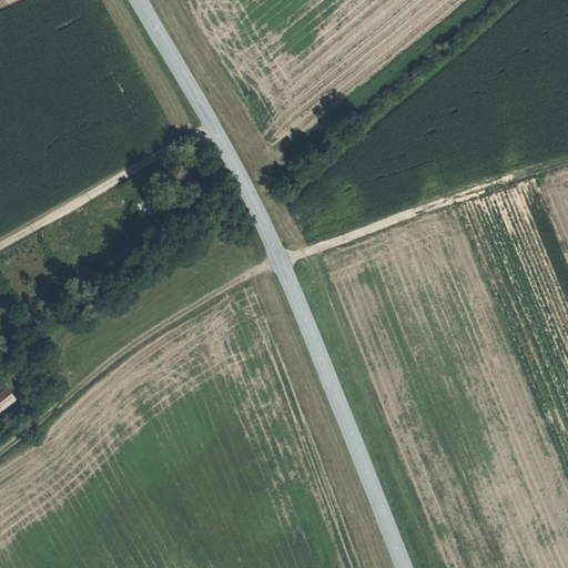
[(139,198),(142,215),(159,212),(156,198),(149,199),(139,198)]
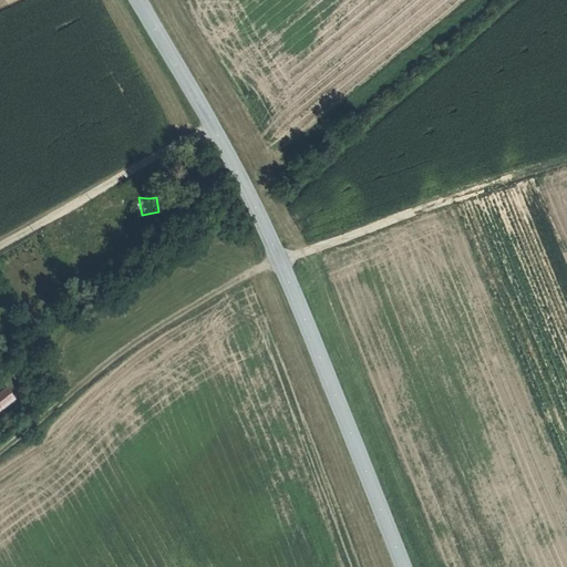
[(66,239),(71,250),(79,247),(74,236),(66,239)]
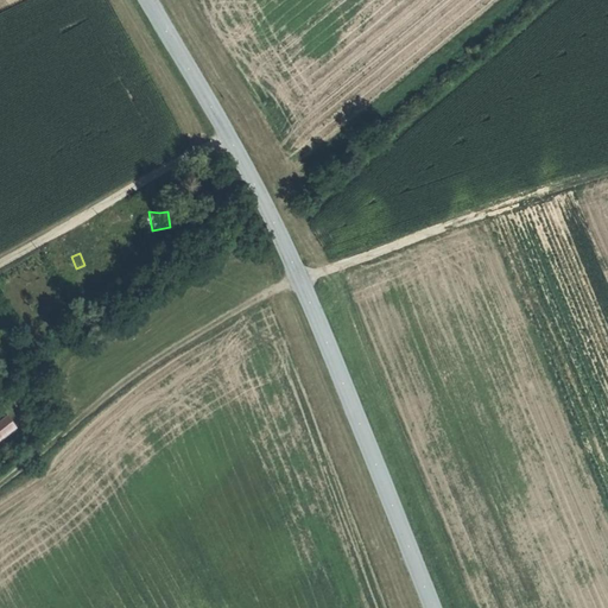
[(70,271),(76,268),(71,257),(64,259),(70,271)]
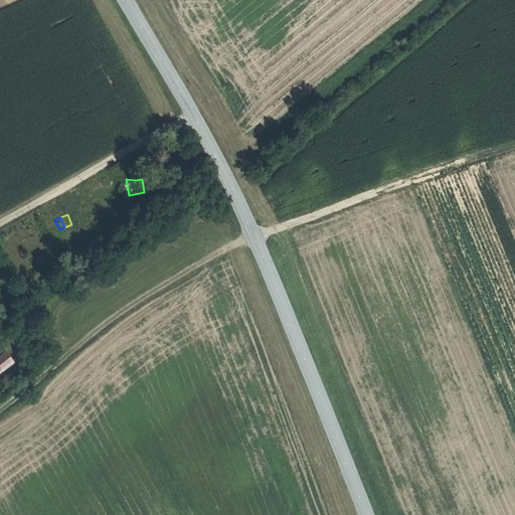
[(8,233),(10,237),(19,232),(17,228),(8,233)]
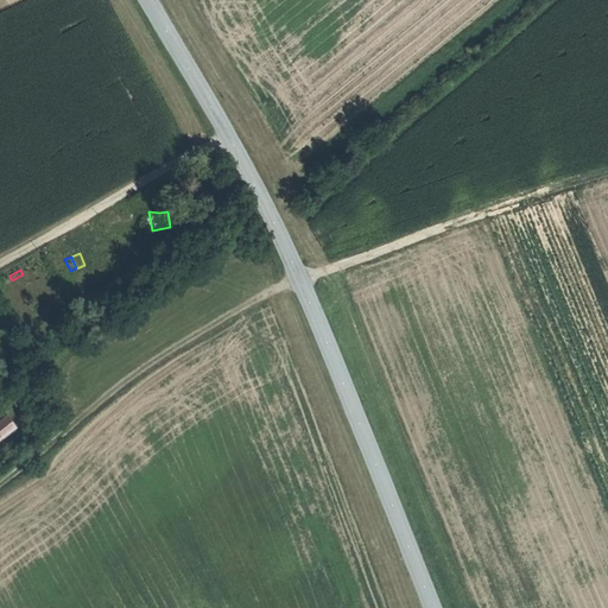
[(23,274),(12,280),(20,295),(33,287),(26,273),(23,274)]
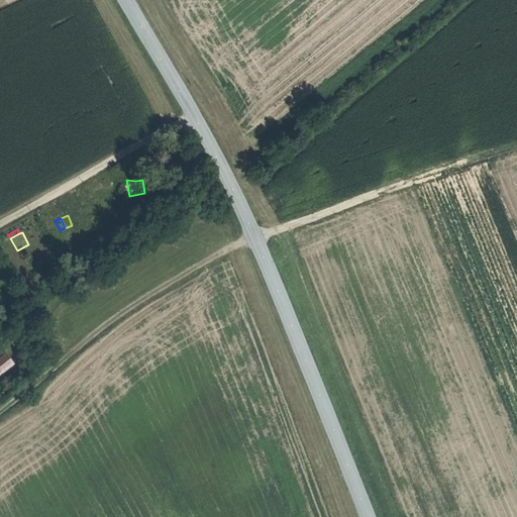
[(72,250),(77,257),(84,251),(80,245),(72,250)]
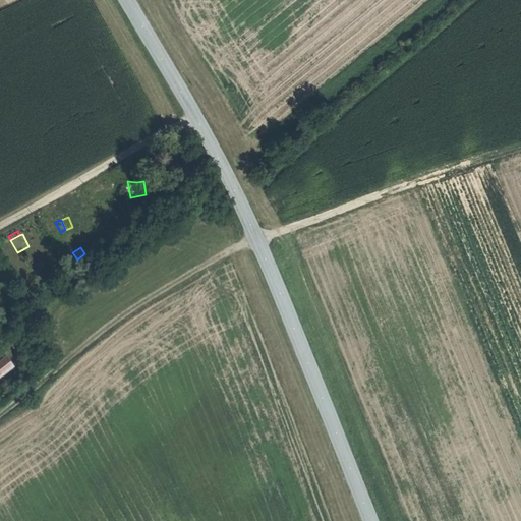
[(0,378),(13,367),(7,359),(0,363),(0,378)]
